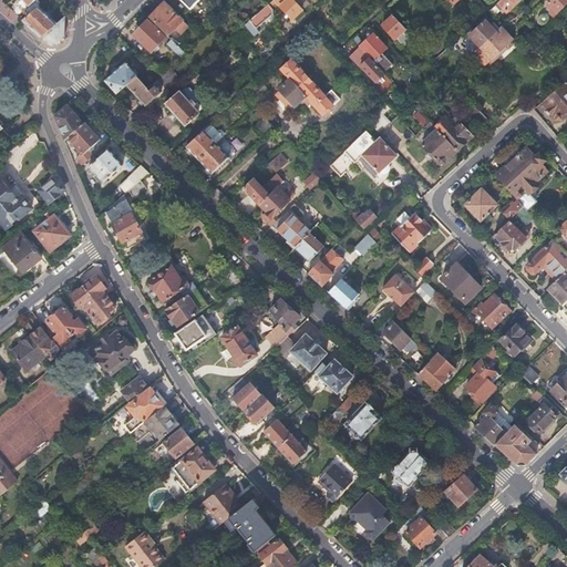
[(22,0),(29,7),(27,9),(31,13),(38,8),(41,2),(38,0),(22,0)]
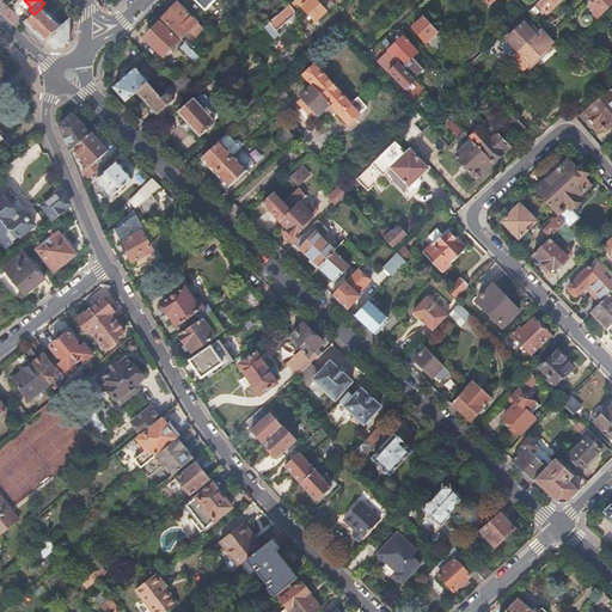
[(195,0),(207,11),(216,0),(195,0)]
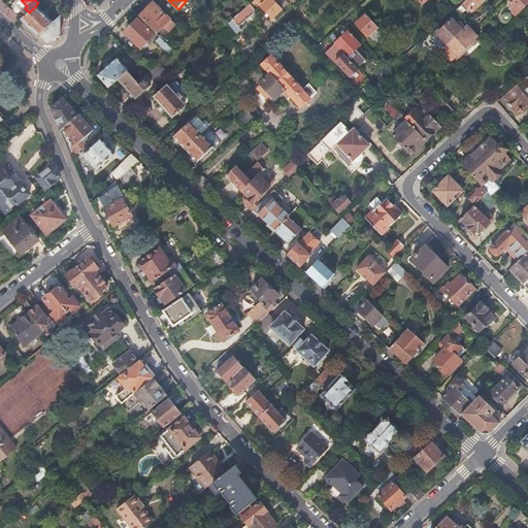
[(258,3),(272,18),(274,17),(276,20),(285,12),(272,0),(255,0),(252,3),(251,4),(253,7),(258,3)]
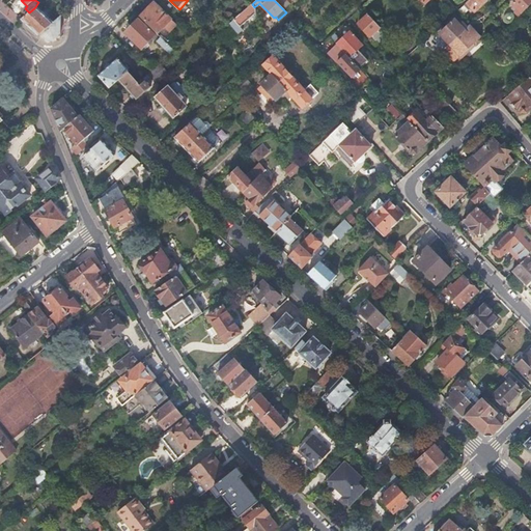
[(277,0),(285,8),(290,3),(286,0),(277,0)]
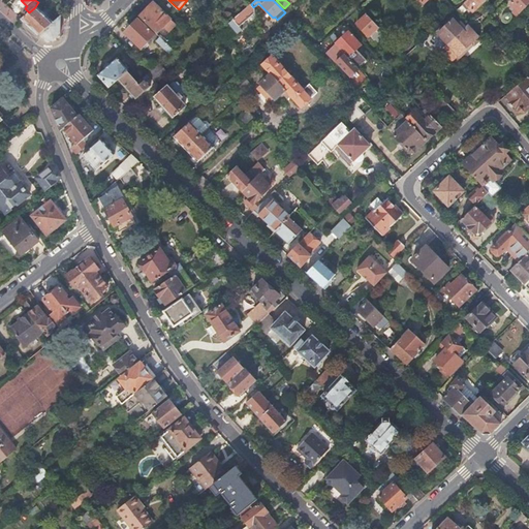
[(486,0),(468,0),(464,4),(468,9),(470,7),(474,11),(487,1),(486,0)]
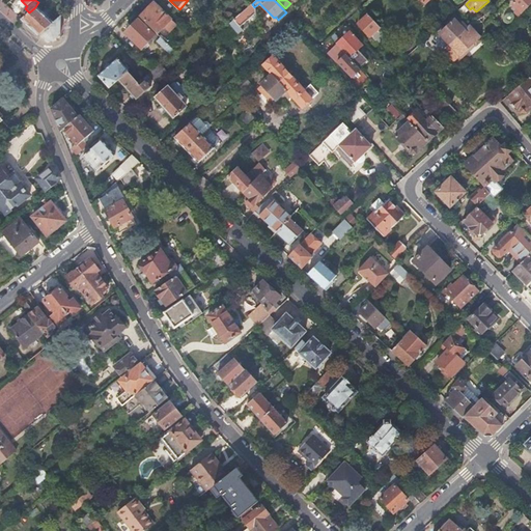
[(530,0),(518,0),(513,5),(523,15),(530,5),(530,0)]
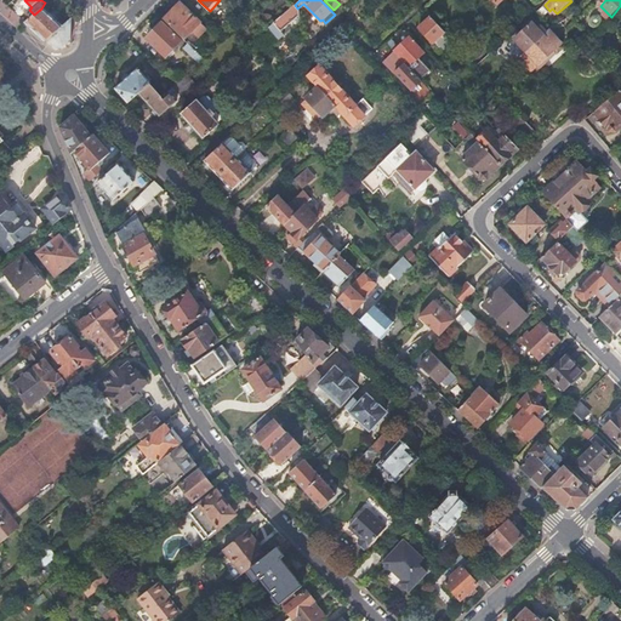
[(283,7),(286,12),(292,6),(289,3),(283,7)]
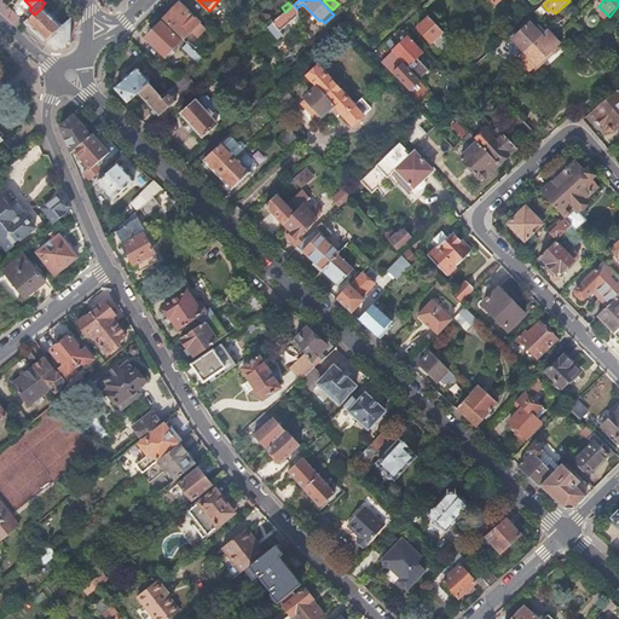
[(165,21),(183,39),(191,30),(198,36),(206,29),(180,4),(165,21)]
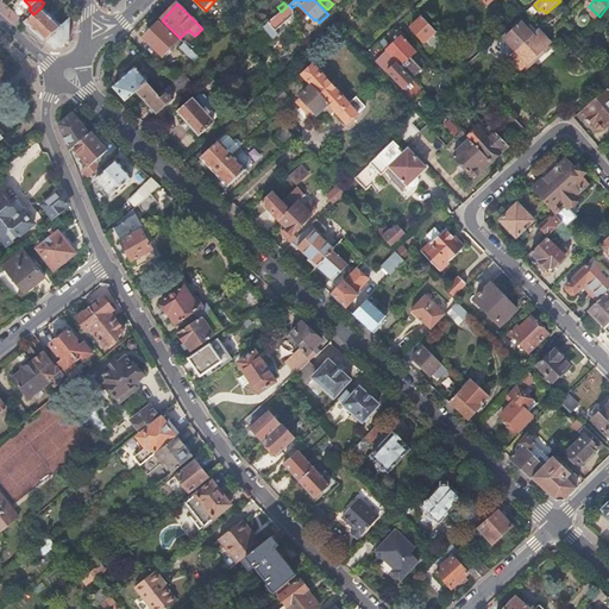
[(281,12),(265,26),(271,33),(271,35),(276,39),(282,35),(277,30),(283,25),(294,16),(294,10),(292,8),(289,5),(287,6),(281,12)]
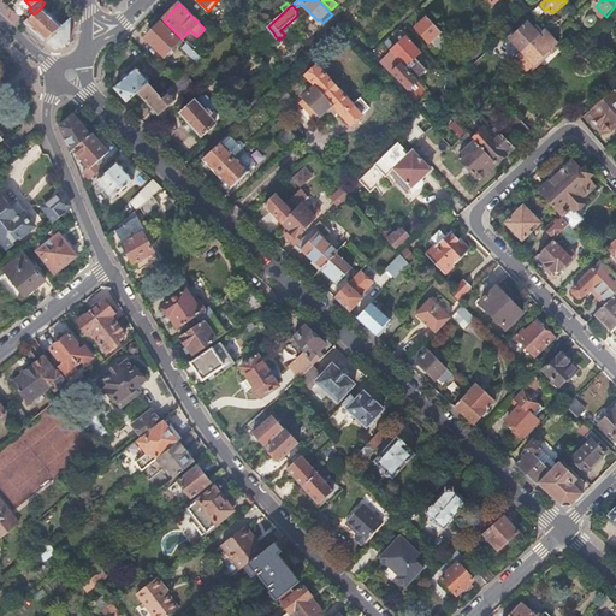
[(25,23),(45,41),(60,27),(41,9),(34,15),(25,23)]
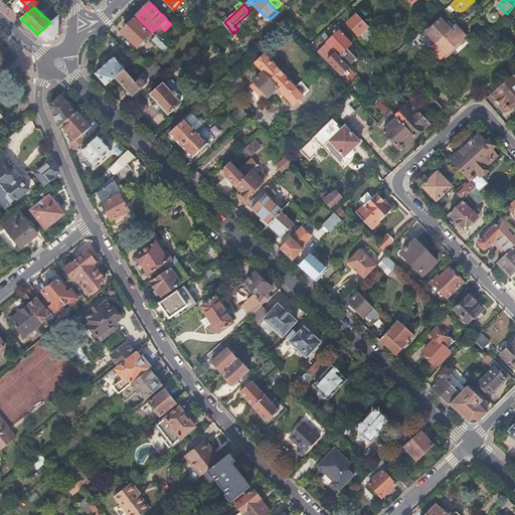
[(50,22),(37,34),(45,41),(52,38),(58,35),(59,14),(50,22)]
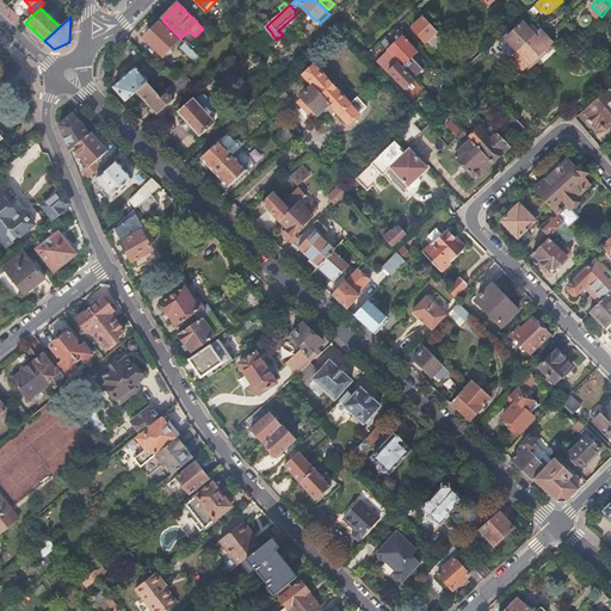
[(413,29),(427,43),(438,32),(425,17),(413,29)]
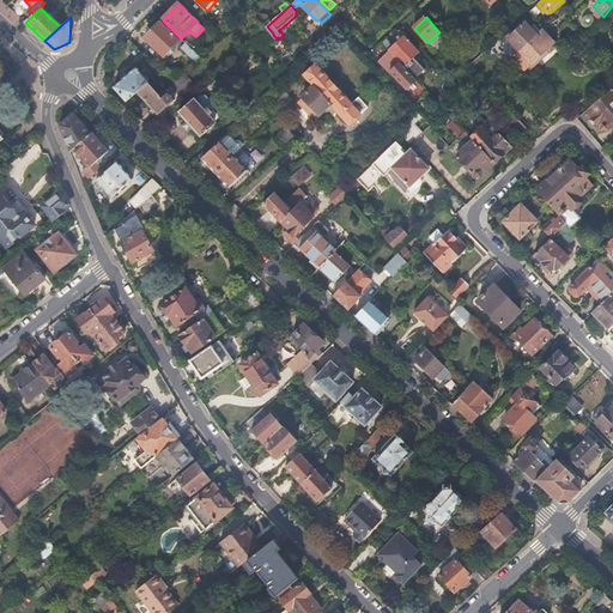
[(178,41),(161,23),(145,38),(163,55),(178,41)]
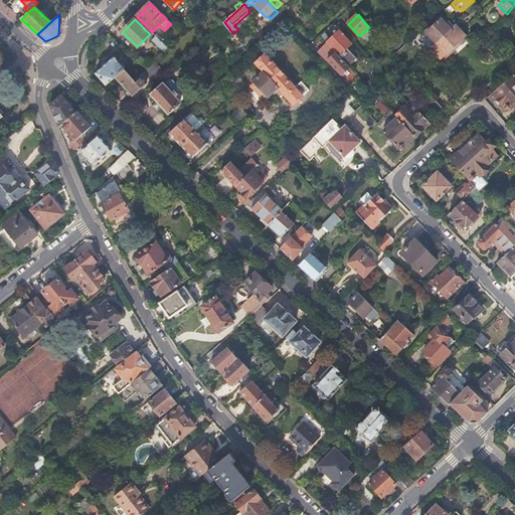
[(442,19),(427,32),(433,37),(427,42),(433,47),(452,29),(442,19)]
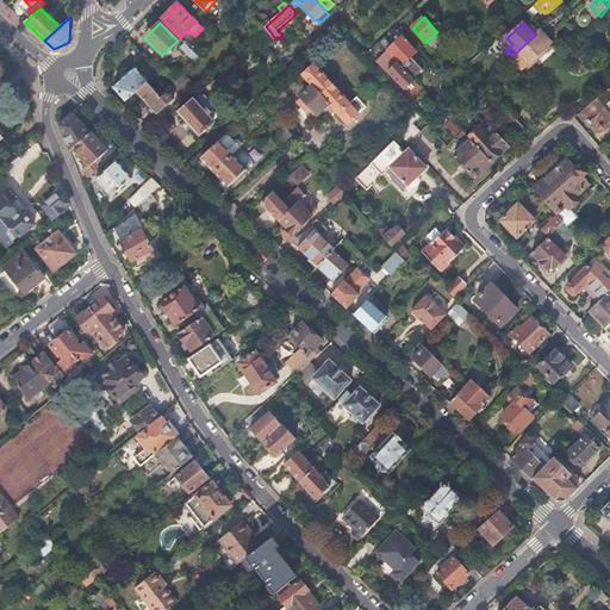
[(284,25),(278,30),(282,35),(287,30),(284,25)]
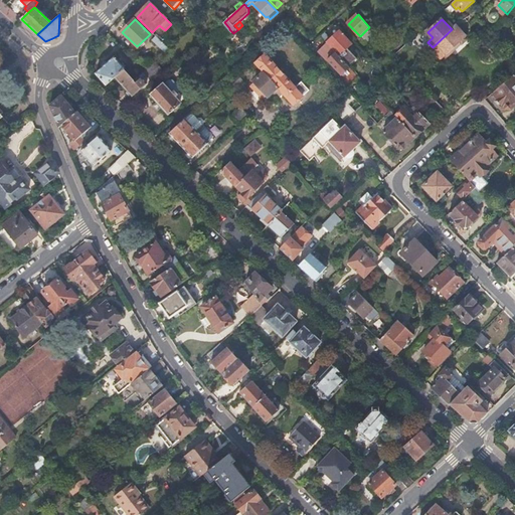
[(452,29),(433,47),(432,48),(442,59),(448,53),(449,54),(461,42),(463,44),(467,39),(466,38),(468,36),(457,24),(452,29)]
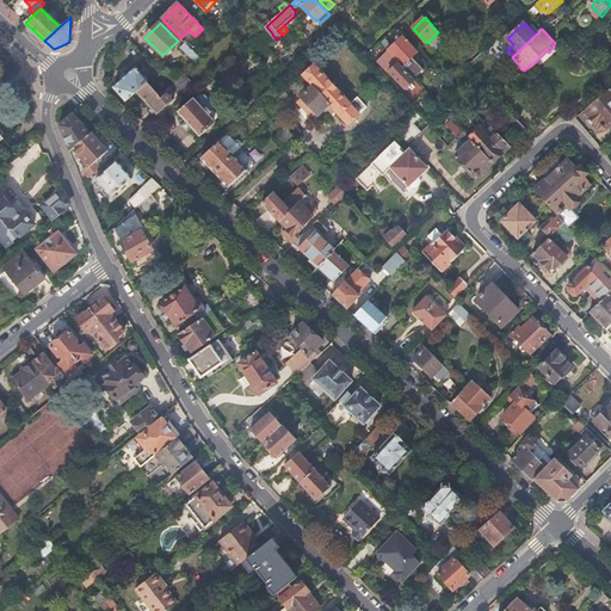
[(388,51),(414,80),(425,71),(413,59),(419,53),(408,42),(409,41),(408,39),(408,41),(405,37),(388,51)]
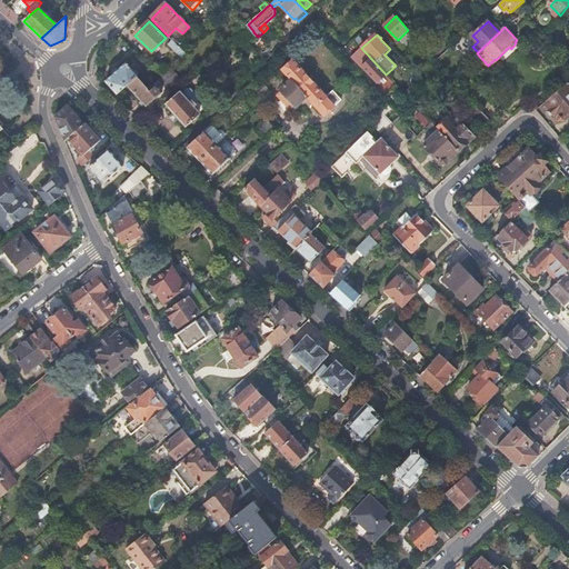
[(169,43),(177,51),(181,48),(172,39),(169,43)]
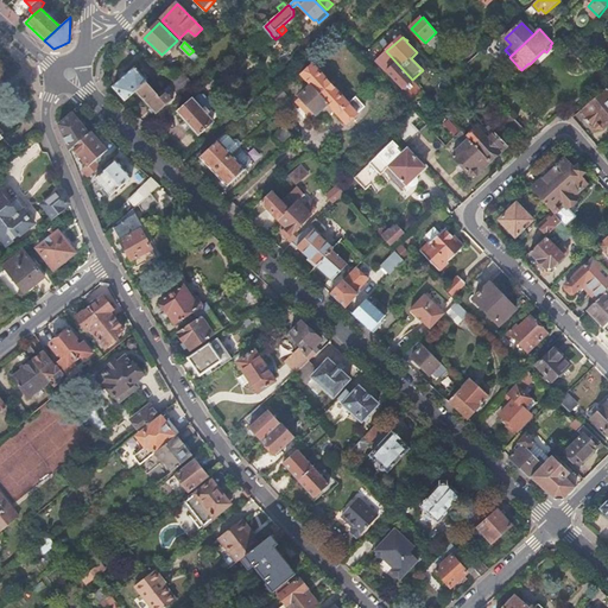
[(189,55),(196,62),(201,58),(194,51),(189,55)]
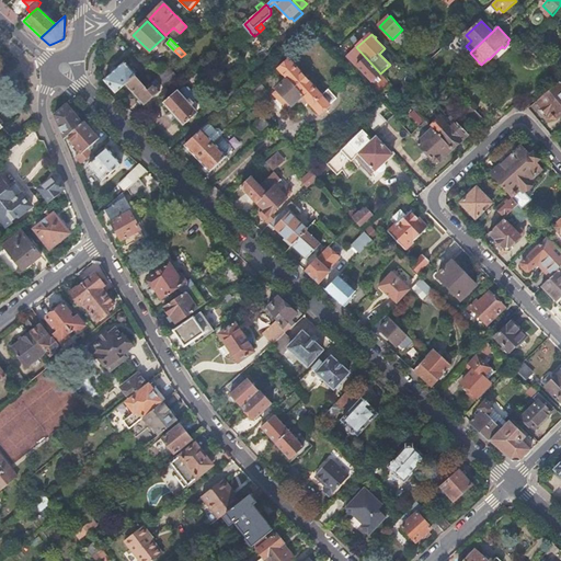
[(382,75),(380,73),(356,47),(347,56),(374,82),(382,75)]
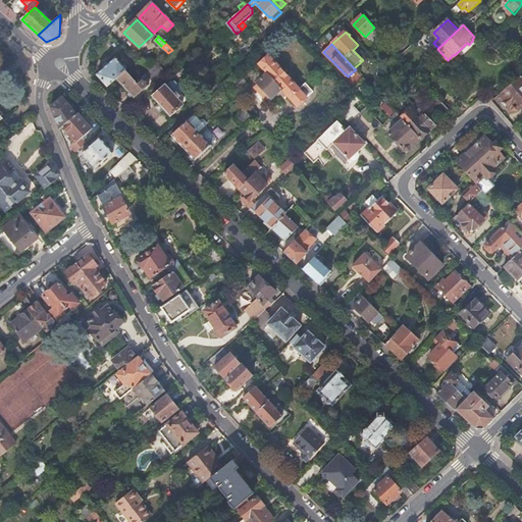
[(300,89),(269,56),(260,64),(268,74),(258,84),(272,98),(281,89),(295,103),(310,90),(305,84),(300,89)]
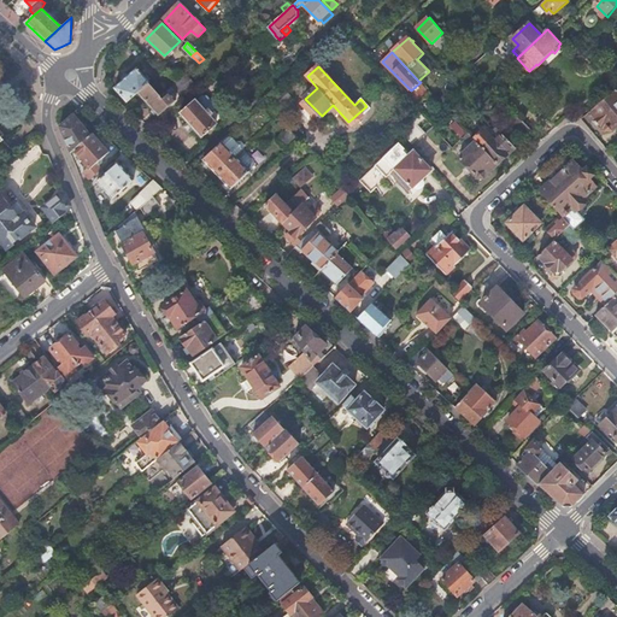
[(137,69),(116,88),(129,103),(139,93),(150,83),(151,82),(137,69)]
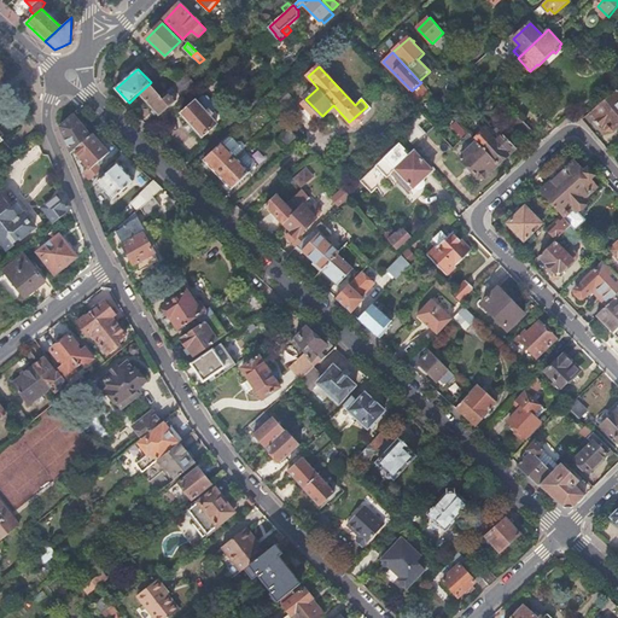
[(505,70),(490,83),(503,98),(511,92),(505,83),(512,77),(505,70)]
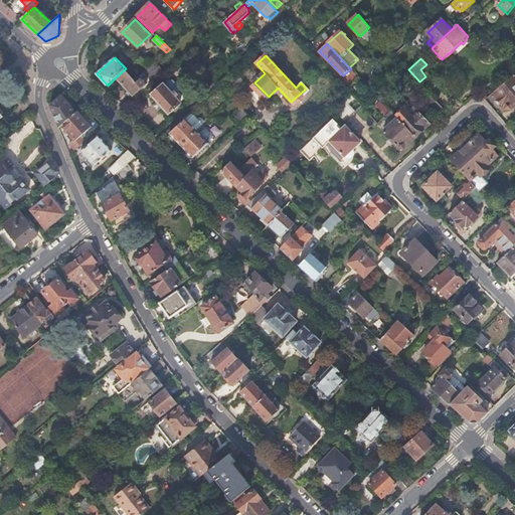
[(143,71),(144,71),(147,75),(154,82),(166,72),(155,60),(143,71)]
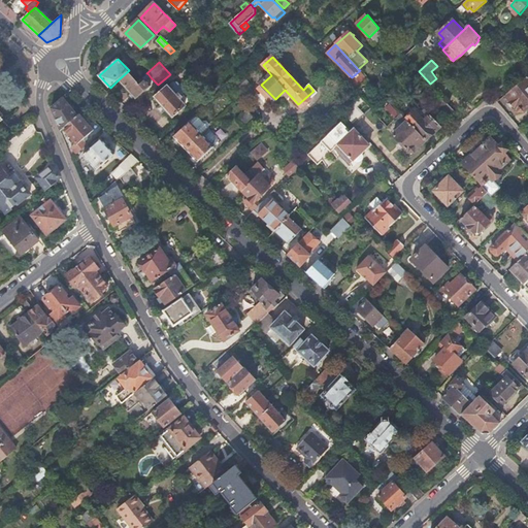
[(394,75),(419,101),(430,90),(420,77),(414,84),(397,67),(391,72),(394,75)]
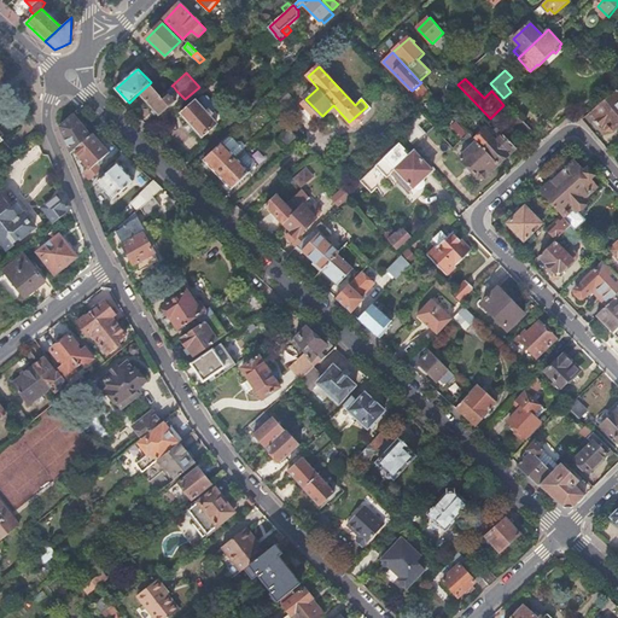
[(139,93),(161,116),(178,100),(172,94),(176,91),(173,86),(162,95),(150,83),(139,93)]
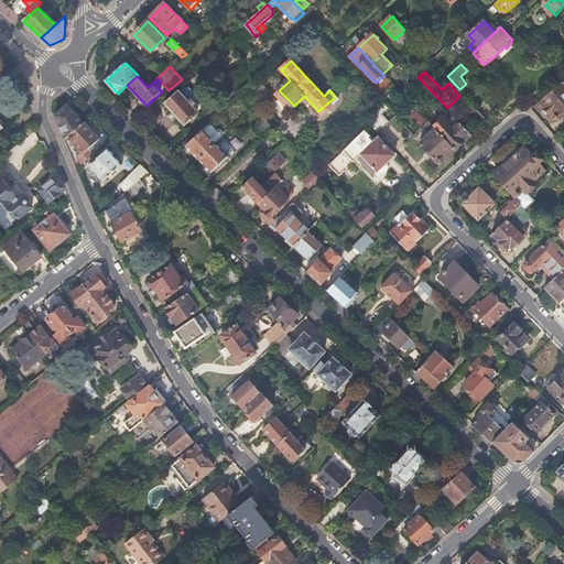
[(355,82),(364,91),(369,86),(360,76),(355,82)]
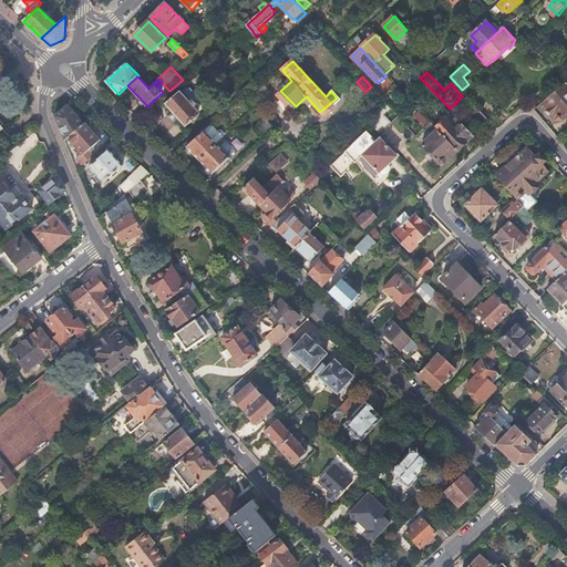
[(260,81),(249,91),(258,101),(269,91),(260,81)]
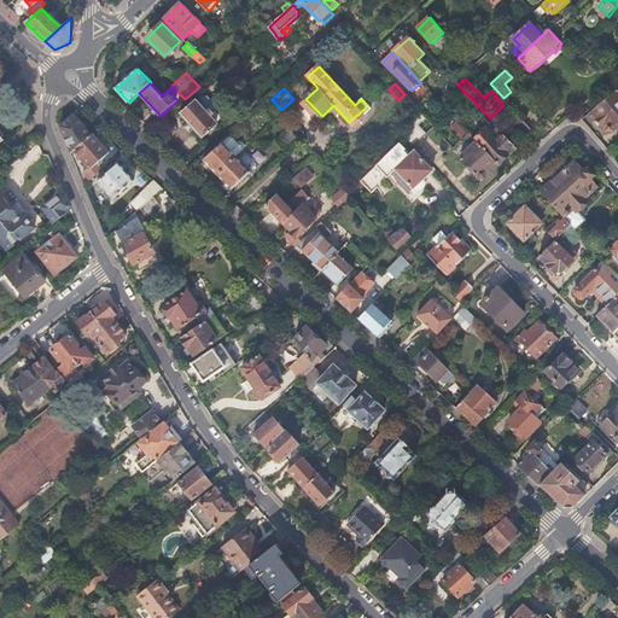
[(592,112),(608,132),(612,132),(617,126),(617,92),(617,91),(592,112)]
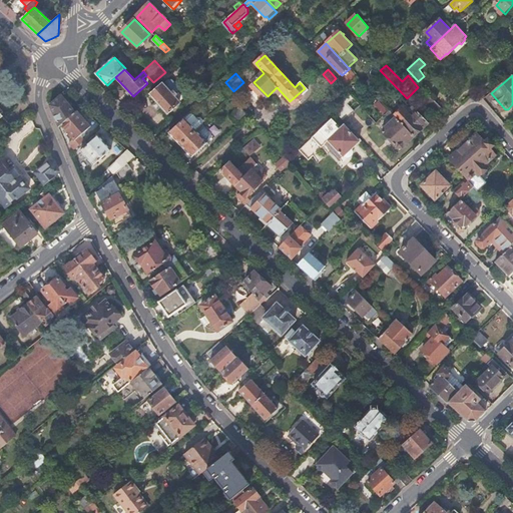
[(181,102),(164,83),(151,95),(168,113),(181,102)]
